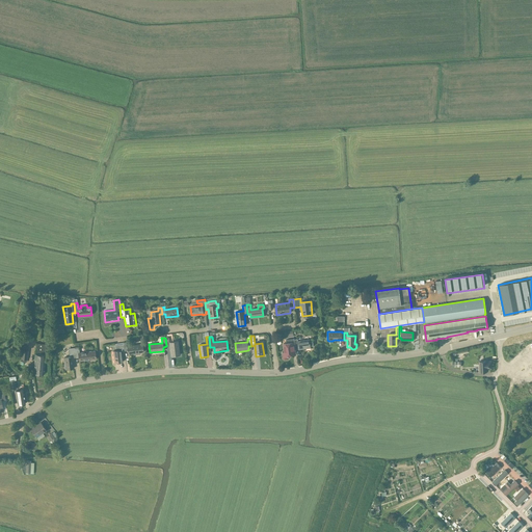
[(178,341),(169,342),(168,338),(165,338),(166,346),(169,346),(170,356),(180,355),(178,341)]
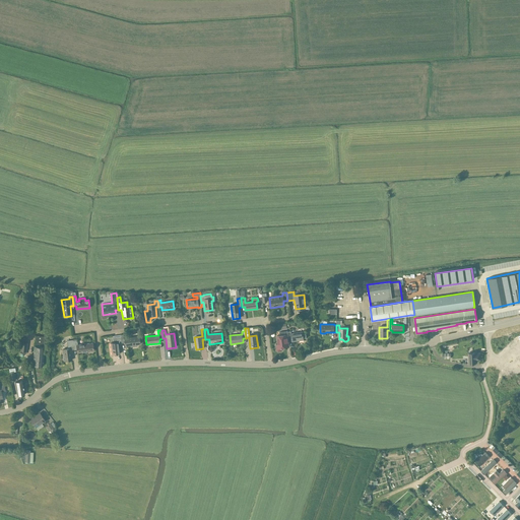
[(278,344),(276,345),(276,350),(278,351),(281,351),(282,349),(282,347),(286,347),(289,346),(288,337),(288,334),(287,331),(279,332),(279,335),(277,336),(278,344)]
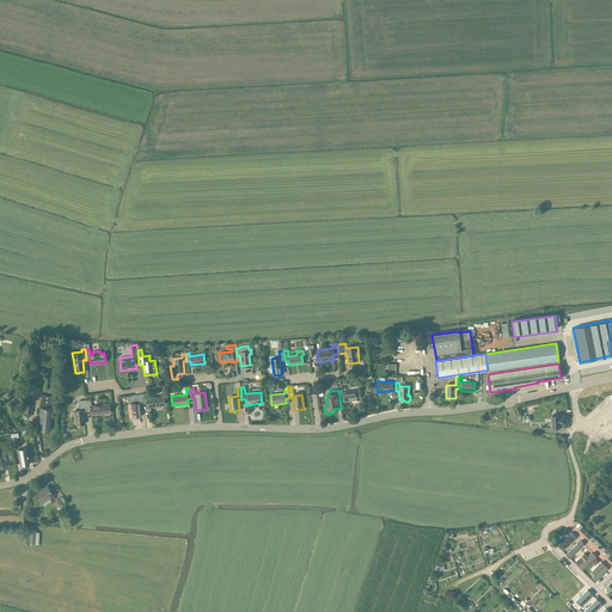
[(342,390),(338,390),(340,393),(340,397),(343,397),(344,402),(357,401),(356,398),(360,397),(360,393),(356,393),(356,391),(343,392),(342,390)]
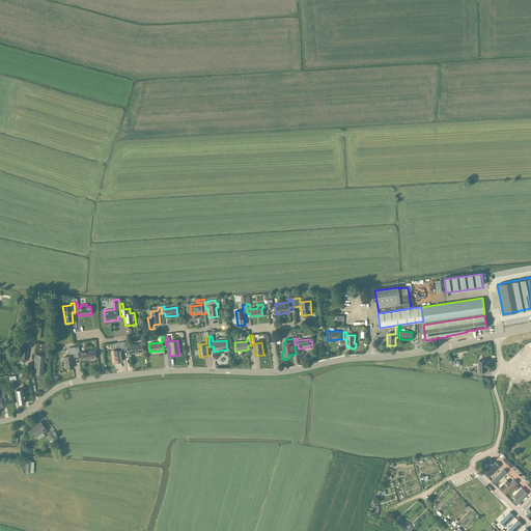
[(140,354),(140,352),(143,352),(142,343),(127,345),(127,344),(128,344),(128,341),(123,341),(123,343),(124,351),(127,350),(128,353),(136,353),(136,354),(140,354)]
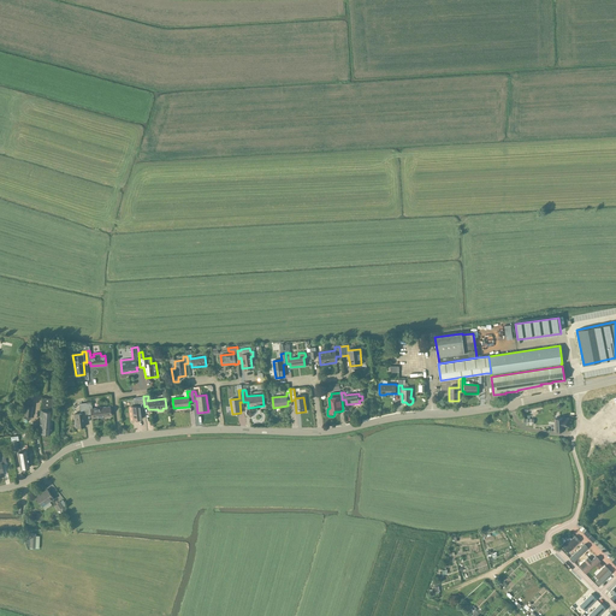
[(51,433),(52,412),(53,400),(42,398),(39,432),(51,433)]
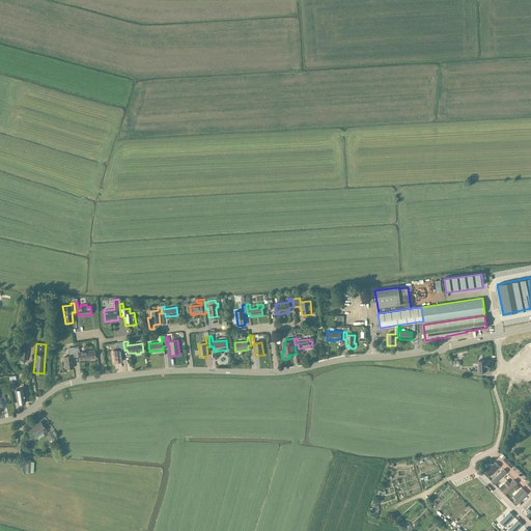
[(122,361),(121,351),(124,351),(123,343),(120,344),(115,344),(115,347),(120,347),(120,350),(112,351),(114,362),(122,361)]
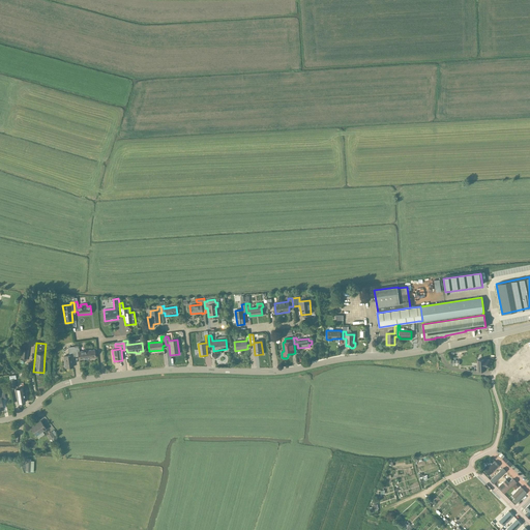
[(74,347),(75,356),(78,356),(79,359),(86,359),(87,360),(90,360),(90,359),(90,358),(95,357),(94,350),(79,352),(79,346),(76,346),(76,347),(74,347)]
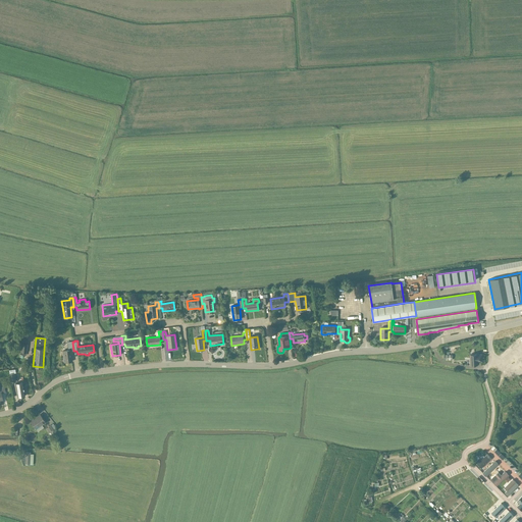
[(72,361),(70,351),(73,351),(72,342),(67,342),(68,350),(63,351),(64,362),(72,361)]
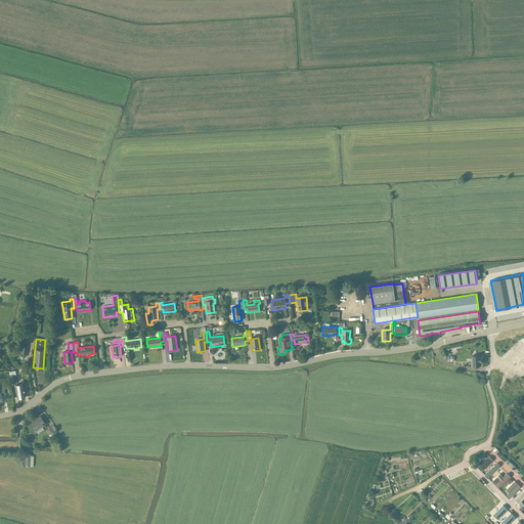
[(472,356),(473,366),(479,366),(479,362),(484,362),(483,356),(479,356),(479,355),(476,355),(473,355),(473,356),(472,356)]
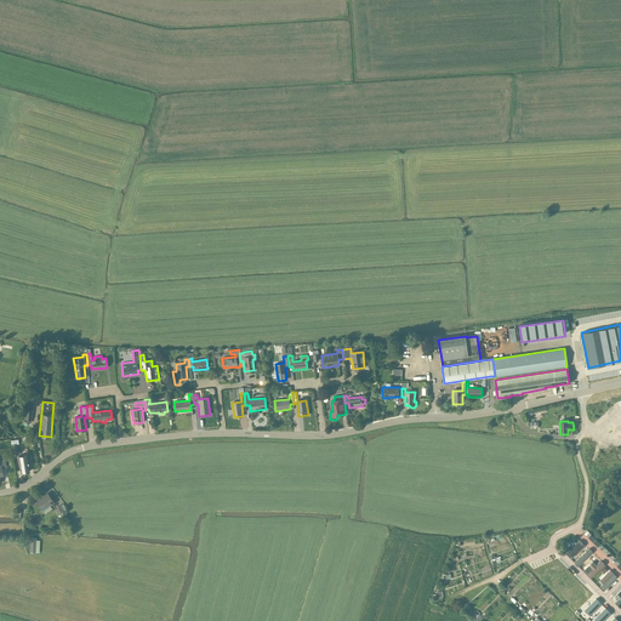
[(608,428),(600,433),(609,445),(616,440),(608,428)]
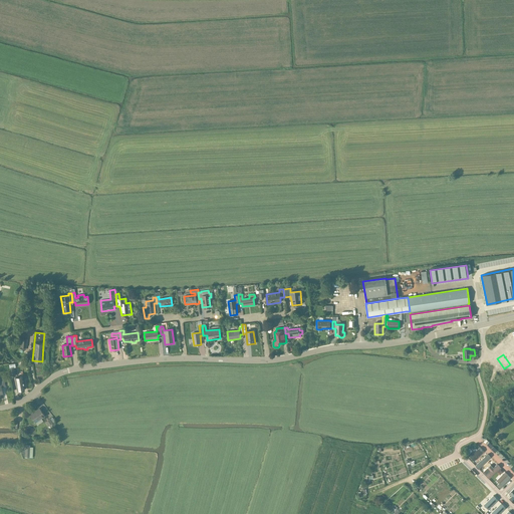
[(491,362),(485,365),(491,374),(497,371),(491,362)]
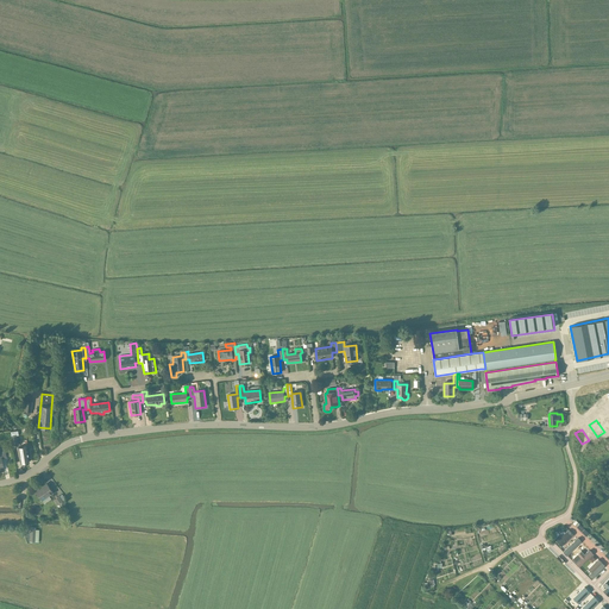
[(26,446),(18,447),(20,463),(29,462),(26,446)]
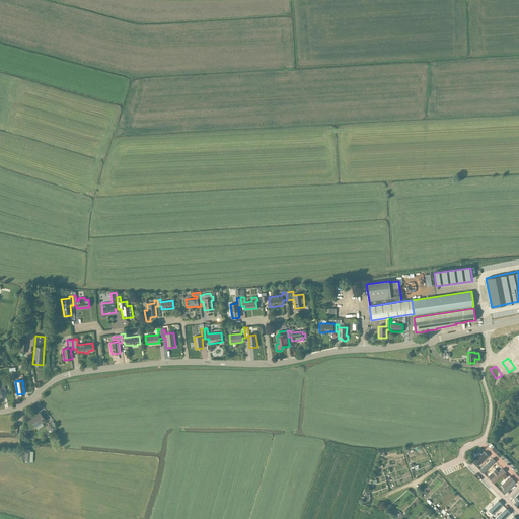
[(511,388),(503,394),(506,398),(515,393),(511,388)]
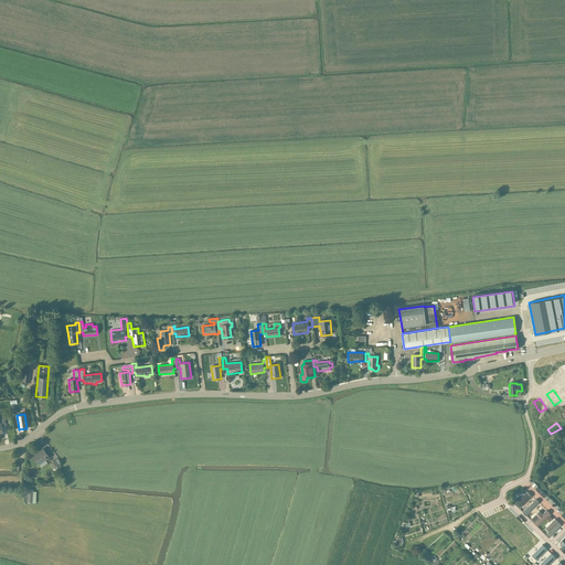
[(49,457),(43,448),(33,456),(41,467),(48,462),(45,459),(49,457)]
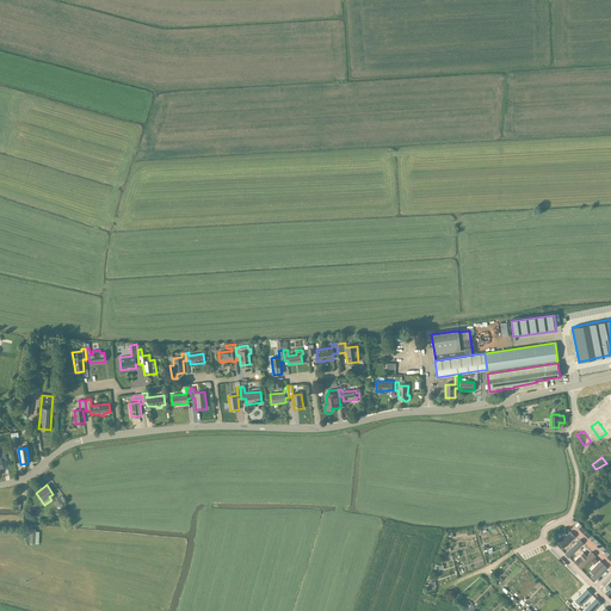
[(581,525),(579,529),(588,538),(591,535),(581,525)]
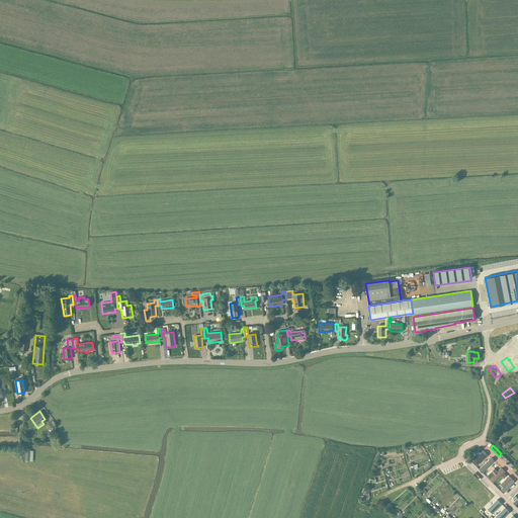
[(25,448),(25,460),(32,461),(33,450),(30,450),(30,448),(25,448)]
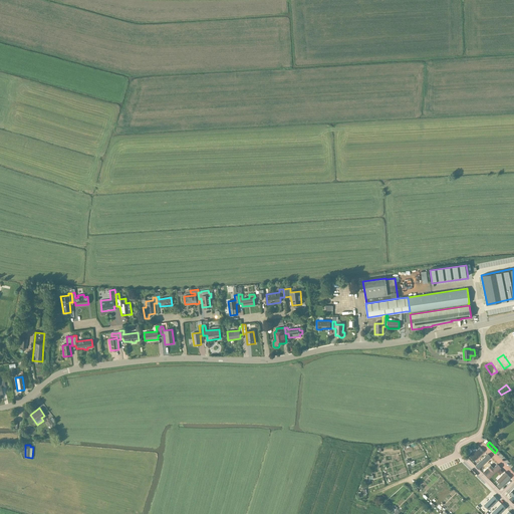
[(485,451),(481,446),(470,456),(474,461),(485,451)]
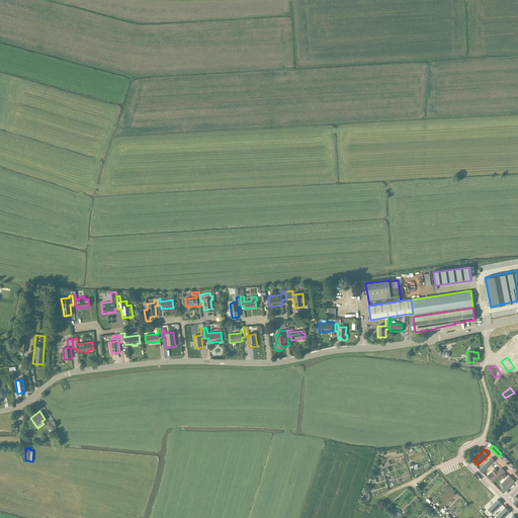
[(493,456),(480,468),(483,471),(496,460),(493,456)]
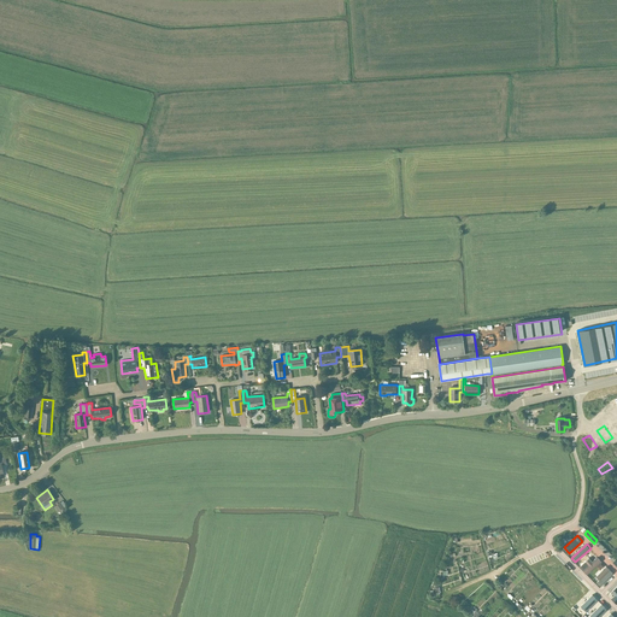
[(589,564),(583,569),(587,573),(603,560),(599,556),(593,560),(591,557),(586,560),(589,564)]
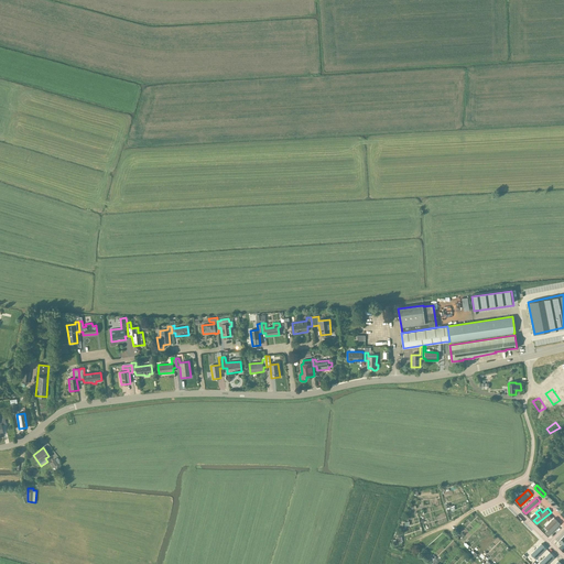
[(545,525),(549,529),(557,520),(554,517),(545,525)]
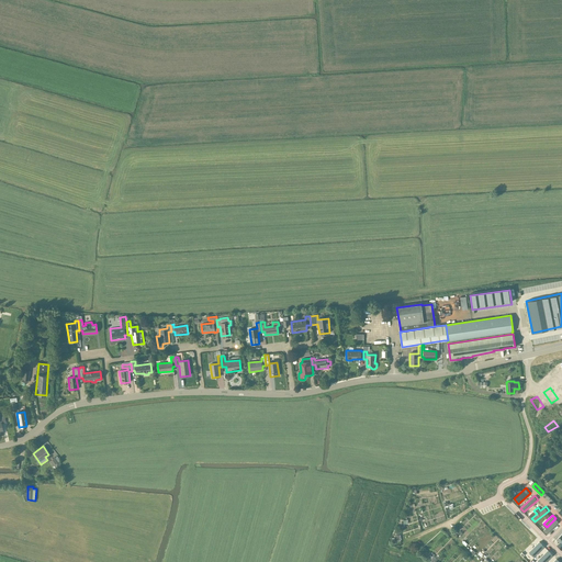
[(508,516),(499,524),(504,529),(513,521),(508,516)]
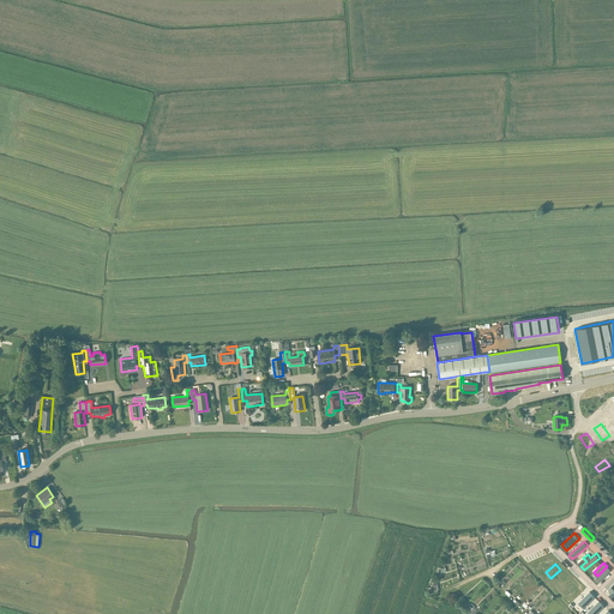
[(566,575),(555,584),(559,590),(571,581),(566,575)]
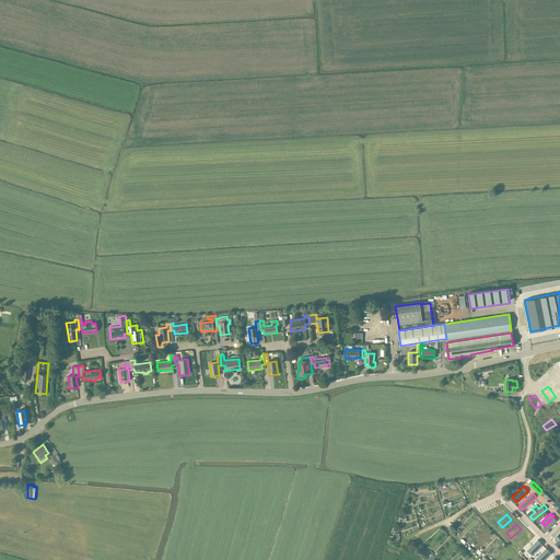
[(525,533),(514,543),(520,548),(529,538),(525,533)]
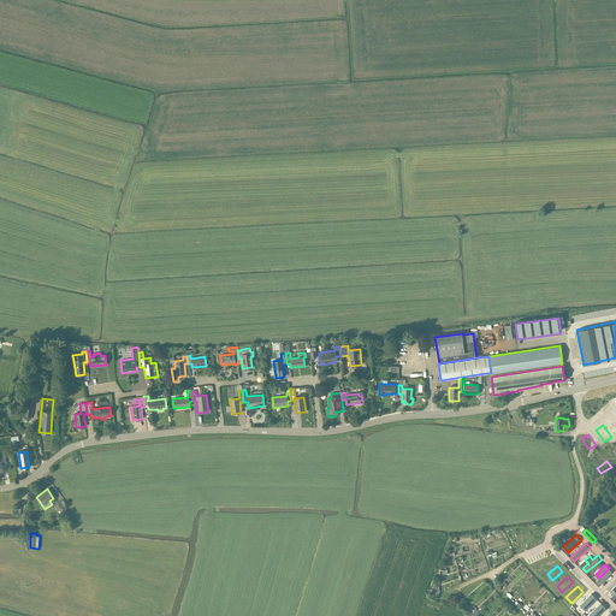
[(534,608),(538,611),(554,597),(551,593),(534,608)]
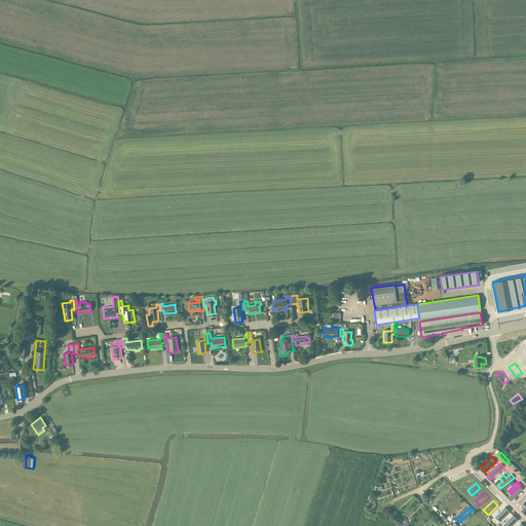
[(502,509),(490,519),(495,524),(506,514),(502,509)]
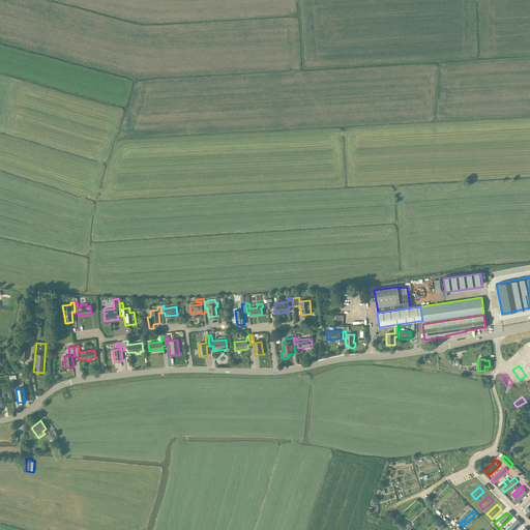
[(516,521),(505,529),(516,529),(521,526),(516,521)]
